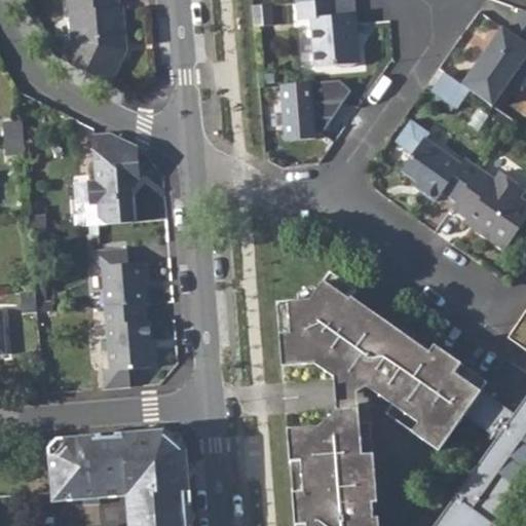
[(126,42),(123,7),(119,7),(118,0),(68,0),(71,40),(63,58),(72,68),(109,86),(123,60),(118,58),(121,43),(126,42)]
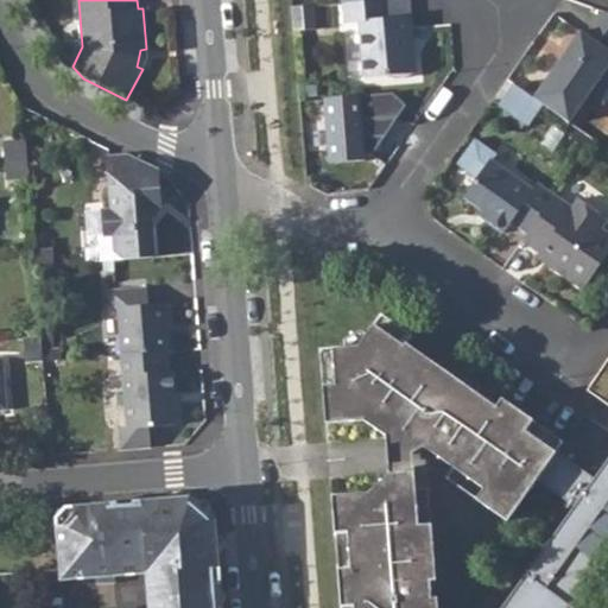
[(356,20),(361,76),(385,74),(398,76),(413,71),(406,14),(384,17),(381,0),(341,0),(343,21),(356,20)]
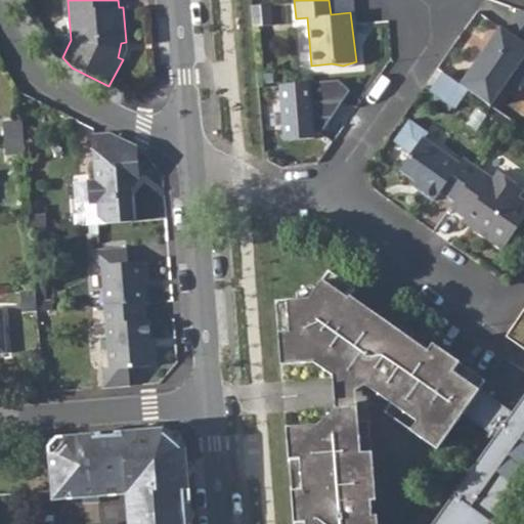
[(250,3),(253,24),(270,23),(268,2),(250,3)]
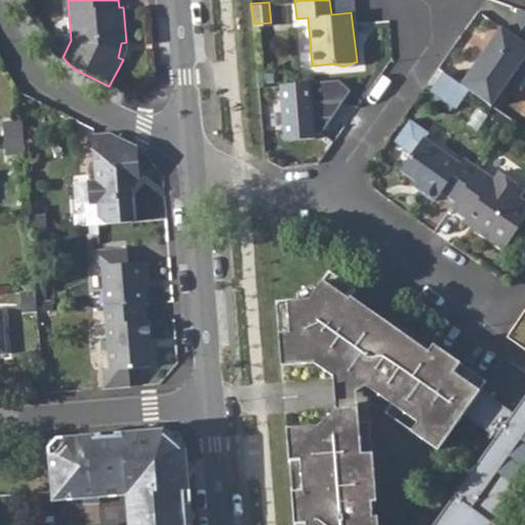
[(496,25),(455,84),(486,106),(503,80),(517,88),(524,76),(524,44),(522,43),(524,38),(524,10),(516,7),(501,29),(496,25)]
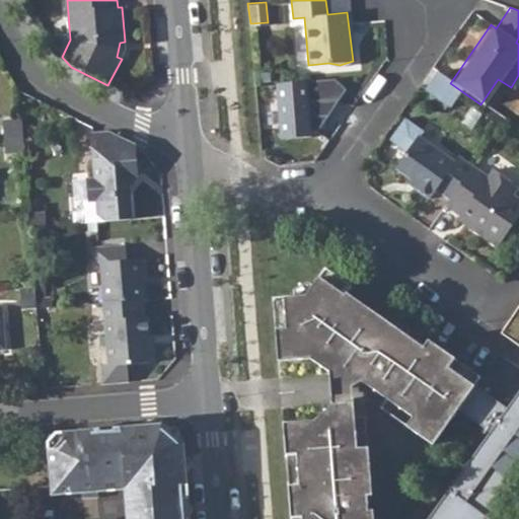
[(120,43),(117,57),(122,59),(125,52),(125,42),(120,43)]
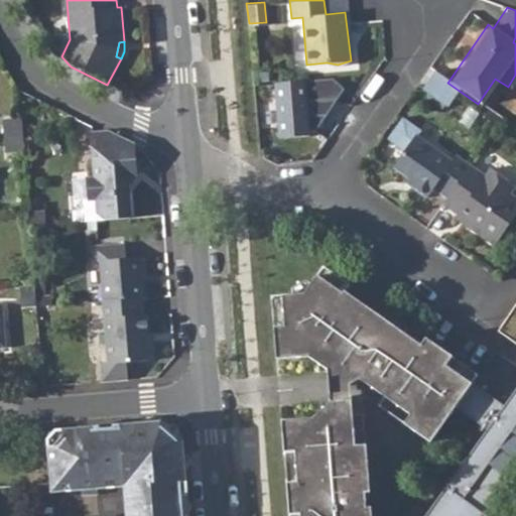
[(333,80),(277,82),(279,136),(335,134),(333,80)]
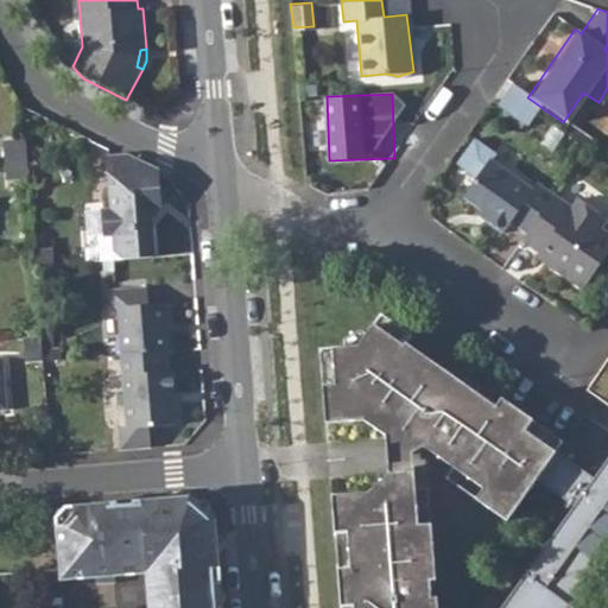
[(26,159),(25,141),(2,143),(4,162),(26,159)]
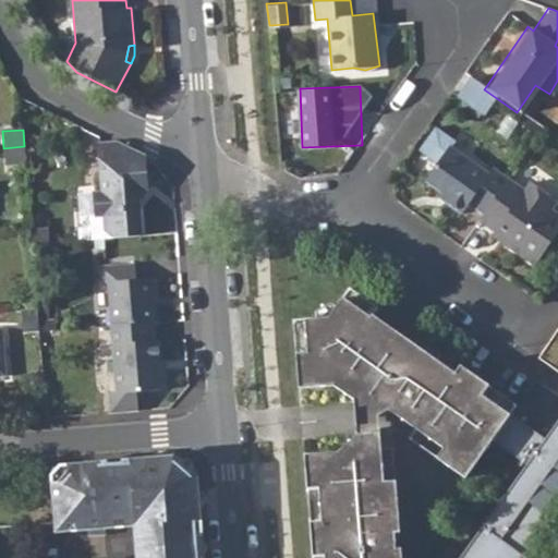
[(99,143),(104,191),(94,193),(96,216),(88,216),(79,228),(80,241),(141,235),(138,202),(146,192),(144,156),(112,142),(99,143)]
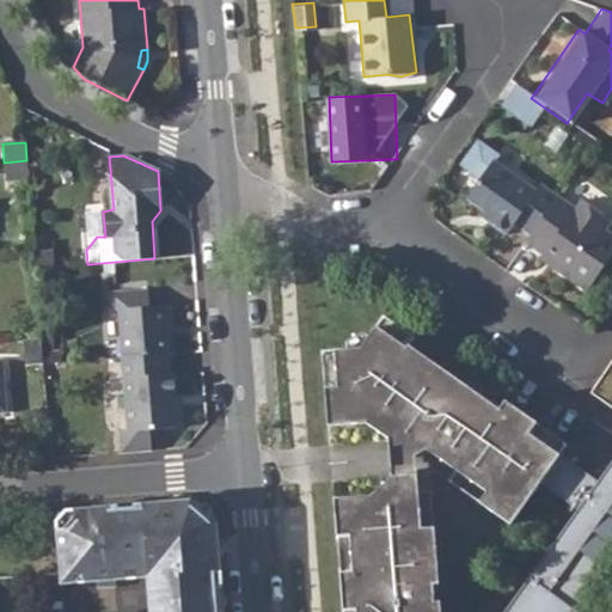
[(5,179),(28,178),(26,160),(4,163),(5,179)]
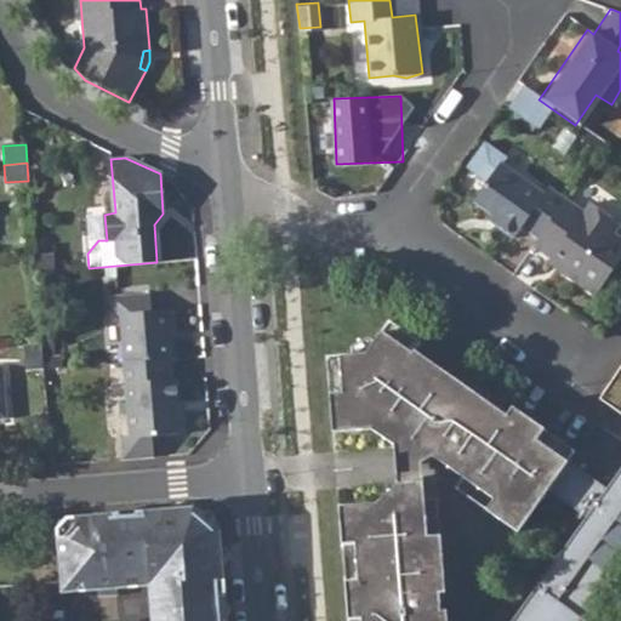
[(523,229),(540,241),(567,203),(551,191),(545,197),(502,166),(476,204),(491,216),(500,222),(496,228),(516,241),(523,229)]
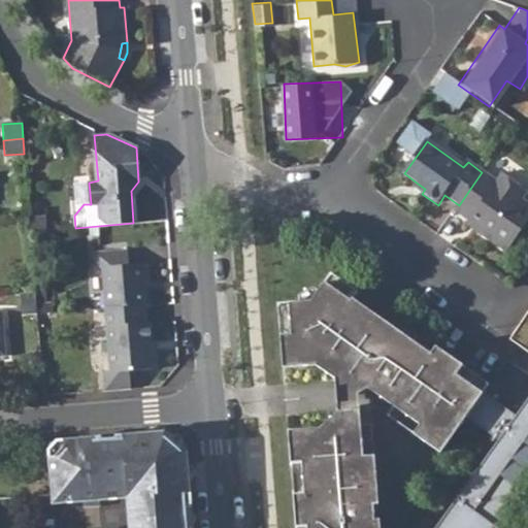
[(469,221),(485,231),(482,236),(506,253),(527,222),(527,205),(521,200),(527,193),(502,175),(496,183),(482,172),(459,205),(456,210),(469,221)]
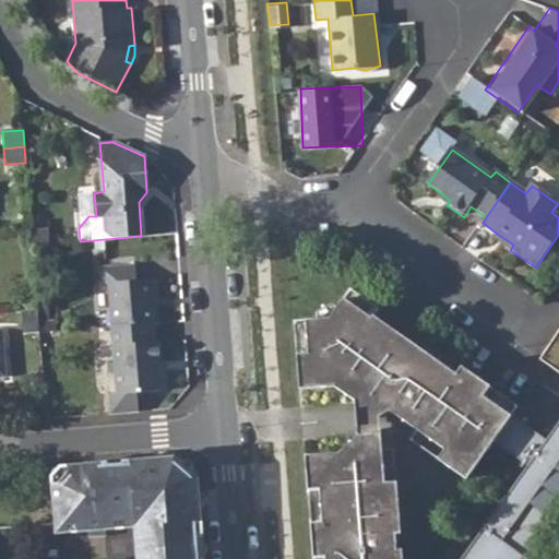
[(439,200),(447,205),(450,200),(442,194),(439,200)]
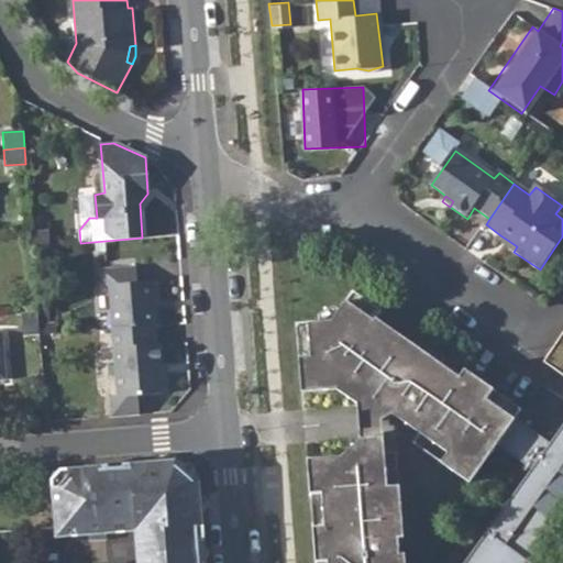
[(32,246),(48,245),(47,232),(31,233),(32,246)]
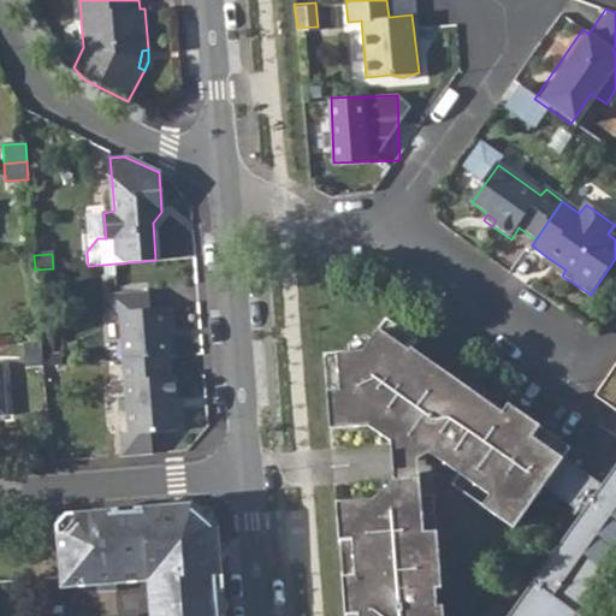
[(544,262),(562,276),(566,270),(548,258),(544,262)]
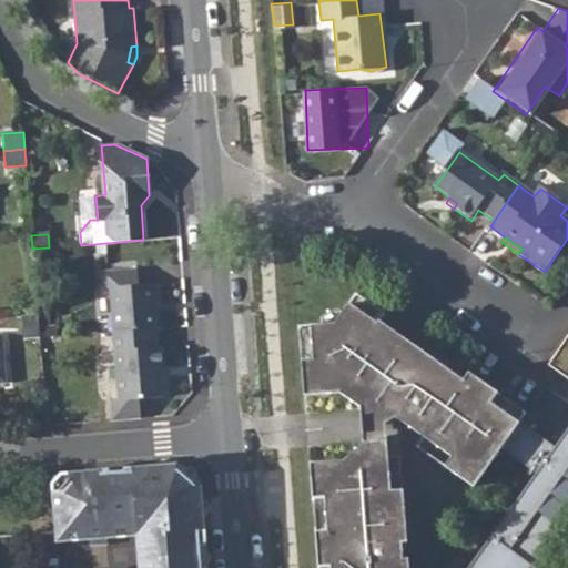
[(110,287),(113,331),(155,327),(153,303),(156,303),(155,283),(137,284),(135,269),(101,271),(103,287),(110,287)]
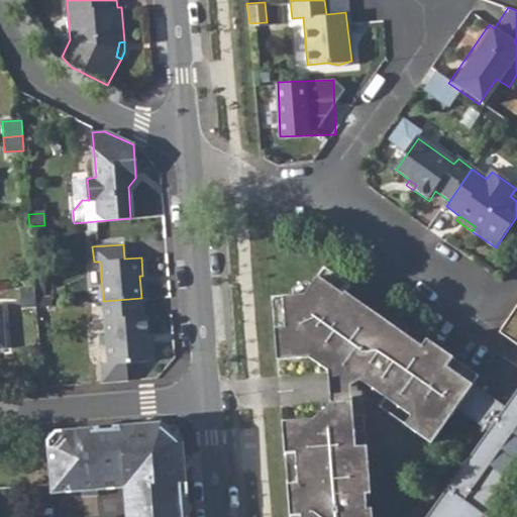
[(360,381),(411,415),(403,425),(430,443),(455,408),(489,431),(427,516),(490,516),(509,491),(513,481),(516,483),(516,481),(516,389),(504,407),(472,385),(477,377),(375,305),(368,315),(343,298),(350,288),(323,270),(305,296),(272,299),(277,363),(310,359),(327,372),(330,403),(314,419),(282,421),(290,516),(372,516),(372,508),(366,507),(366,495),(371,494),(367,445),(355,446),(350,386),(360,381)]
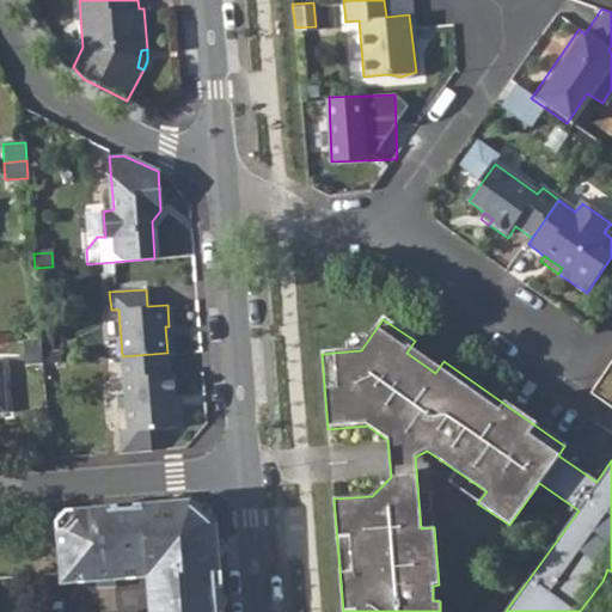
[(41,338),(23,341),(25,363),(43,362),(41,338)]
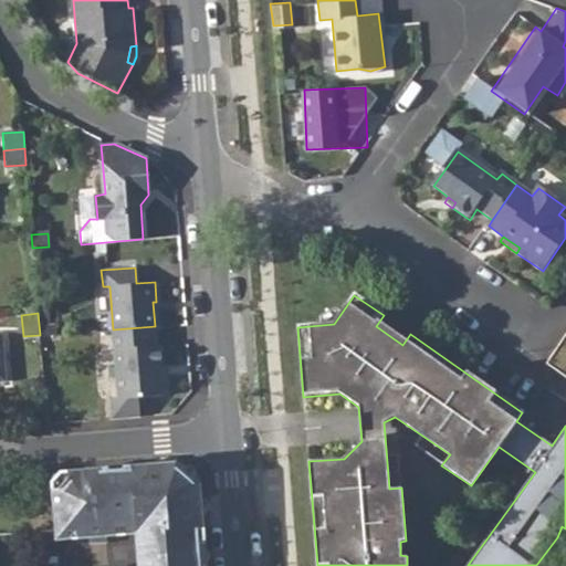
[(165,395),(160,345),(157,345),(155,326),(113,329),(118,396),(118,398),(138,397),(165,395)]
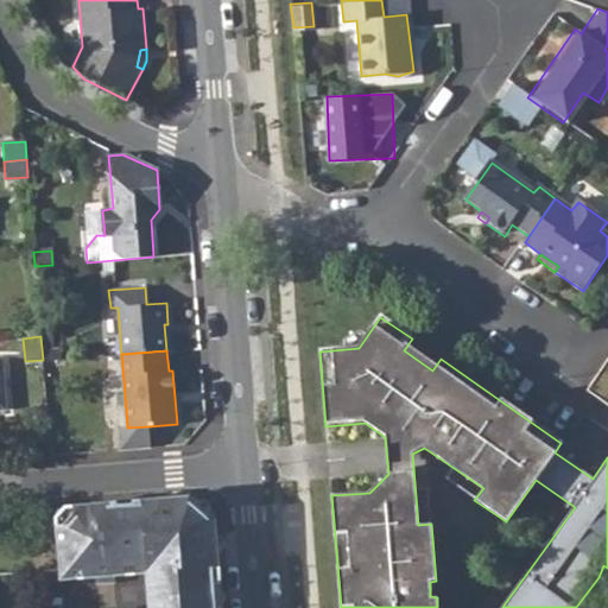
[(119,451),(151,449),(149,426),(127,428),(127,425),(118,426),(119,451)]
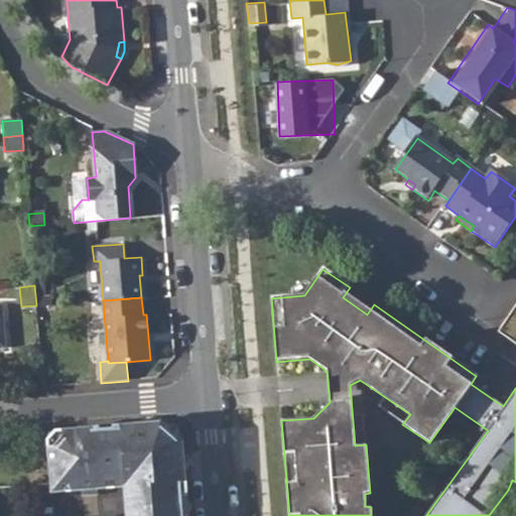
[(185,480),(182,444),(154,424),(120,426),(120,429),(92,431),(92,428),(46,431),(51,492),(81,490),(81,496),(96,494),(95,489),(124,487),(127,515),(183,515),(181,481),(185,480)]
